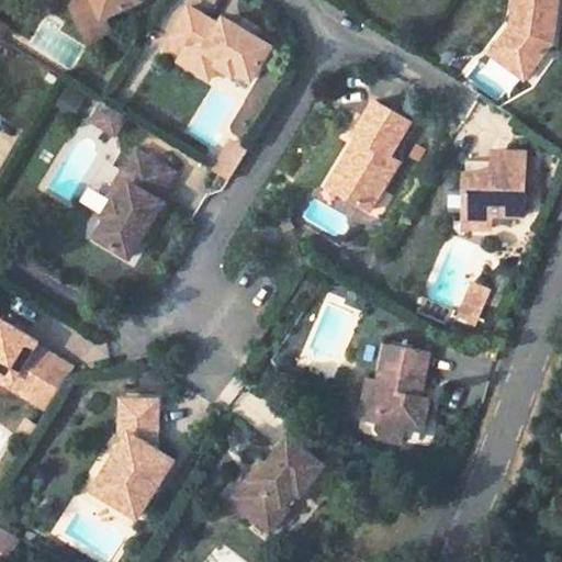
[(111,29),(105,15),(135,0),(85,0),(75,6),(87,30),(94,37),(111,29)]
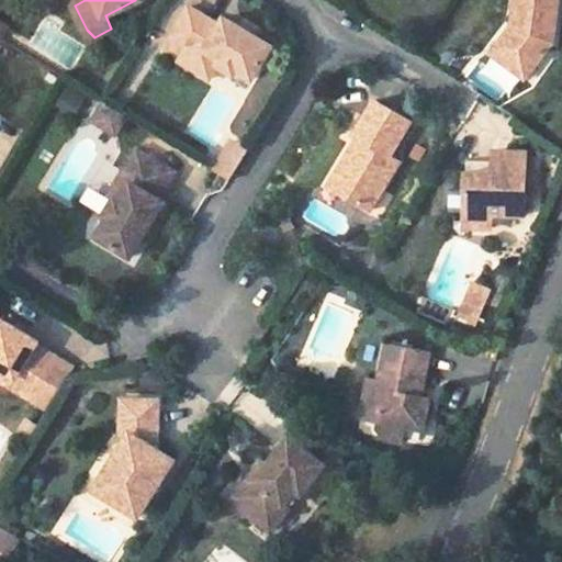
[(531,6),(528,22),(515,19),(498,41),(517,55),(512,63),(528,76),(560,33),(561,20),(561,0),(517,0),(517,3),(531,6)]
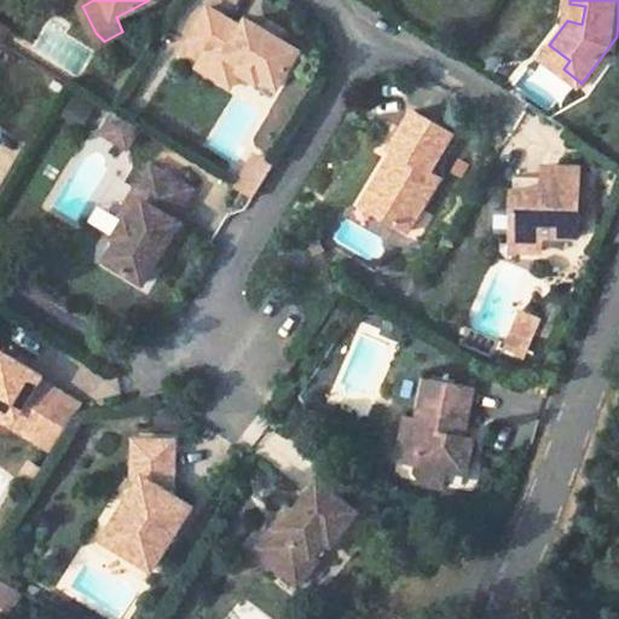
[(198,62),(214,71),(223,57),(241,68),(256,77),(259,74),(278,85),(301,45),(248,13),(242,23),(208,1),(186,36),(206,48),(198,62)]
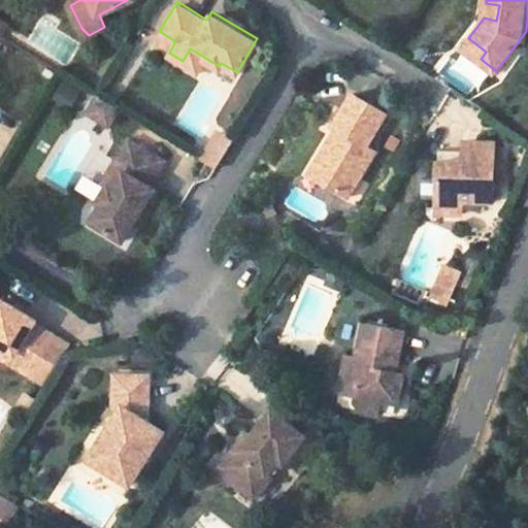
[(486,3),(484,18),(496,21),(499,5),(486,3)]
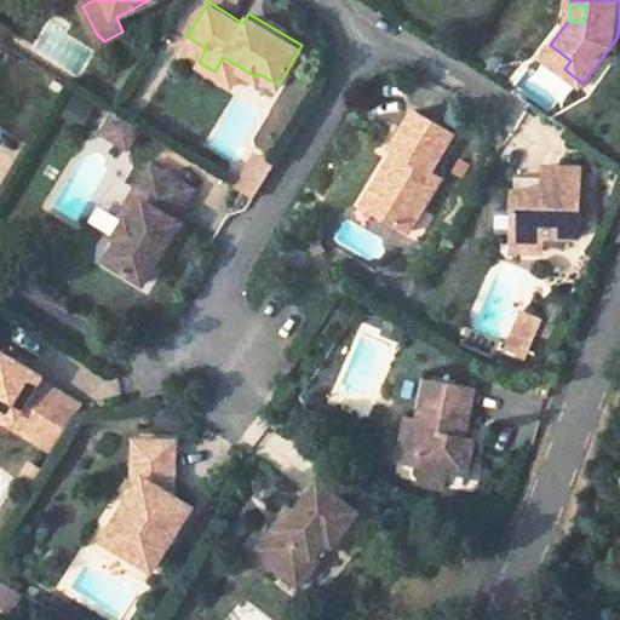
[(570,61),(550,45),(544,53),(564,69),(570,61)]
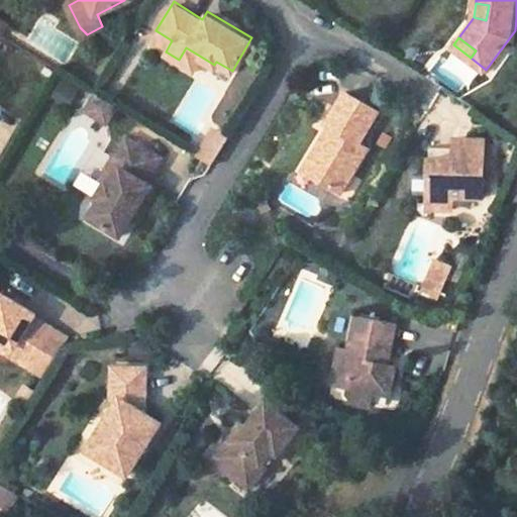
[(179,60),(194,69),(201,57),(186,47),(179,60)]
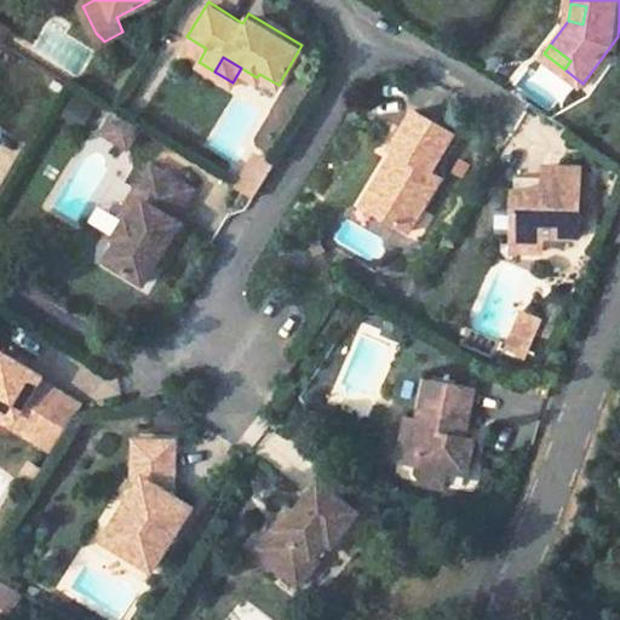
[(84,127),(96,105),(74,95),(62,115),(84,127)]
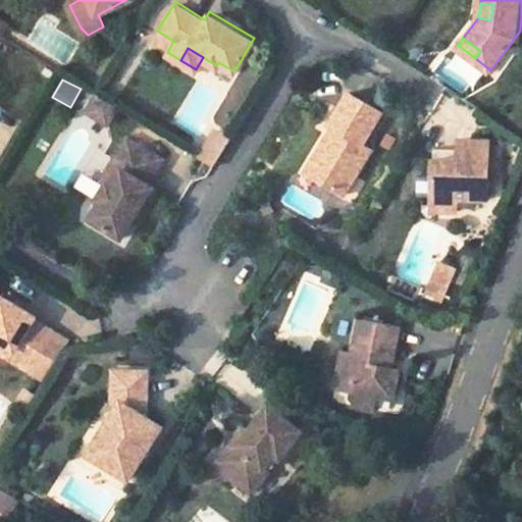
[(323,139),(308,164),(321,173),(317,181),(336,194),(365,148),(356,143),(373,113),(342,93),(321,123),(333,131),(327,142),(323,139)]
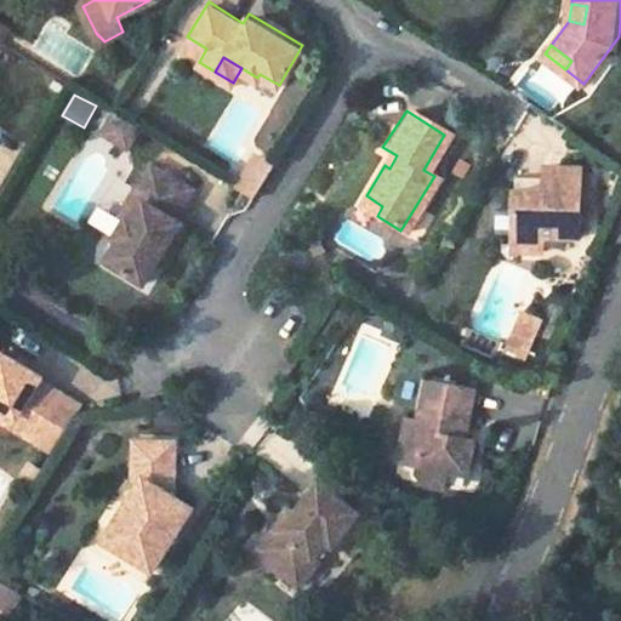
[(138,130),(114,114),(102,135),(126,151),(138,130)]
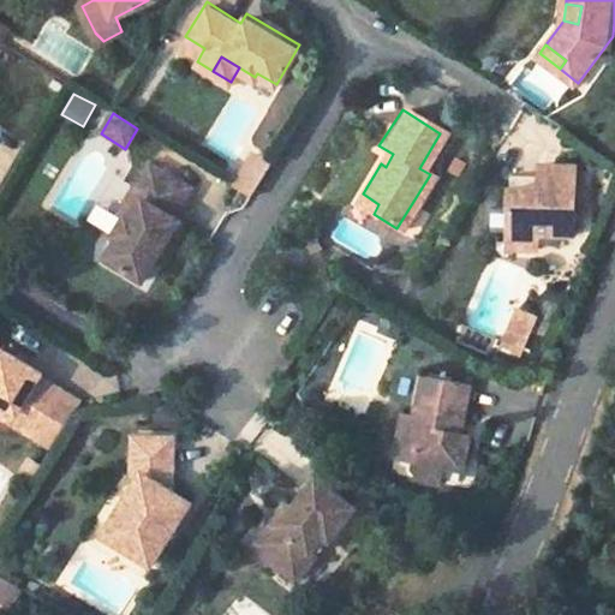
[(268,165),(252,155),(233,186),(250,196),(268,165)]
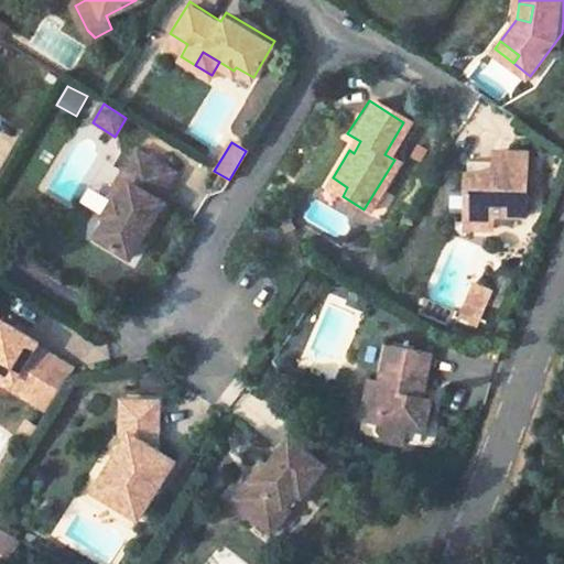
[(150,220),(161,203),(158,201),(174,172),(136,148),(119,175),(127,180),(116,198),(111,196),(100,214),(104,216),(91,236),(128,258),(140,238),(150,220)]
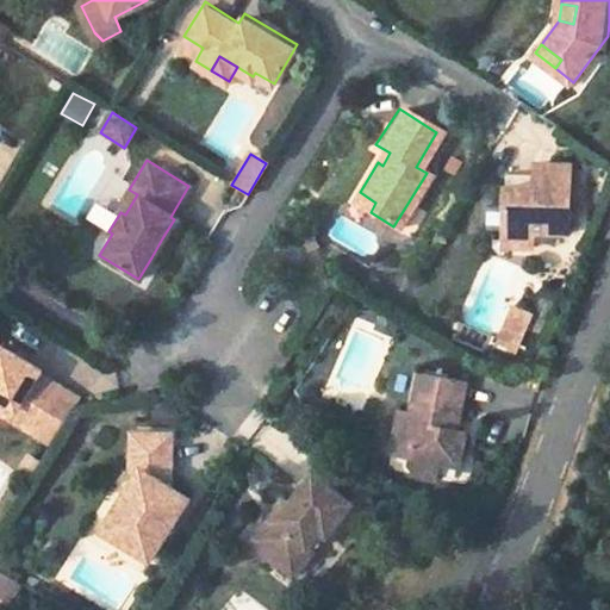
[(531,231),(566,234),(571,165),(549,162),(548,178),(535,175),(503,173),(503,174),(502,205),(500,229),(531,231)]
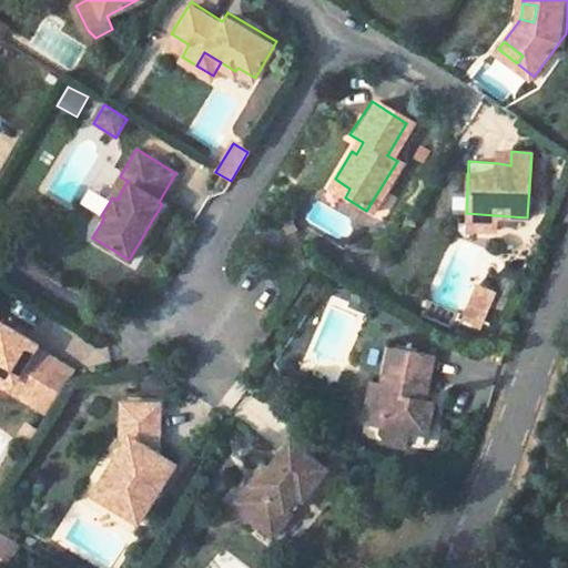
[(499,151),(498,163),(510,165),(511,151),(499,151)]
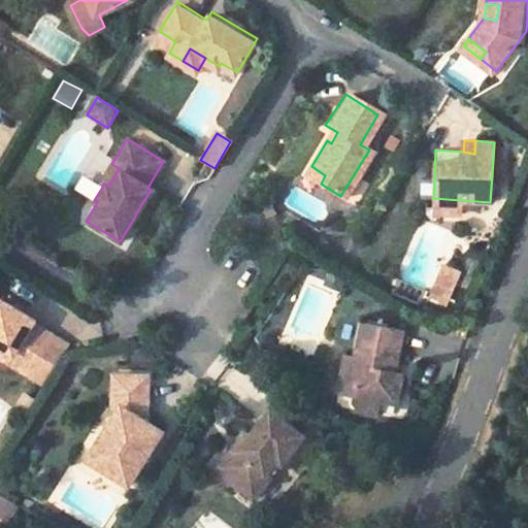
[(108,186),(119,168),(111,164),(101,180),(104,184),(108,186)]
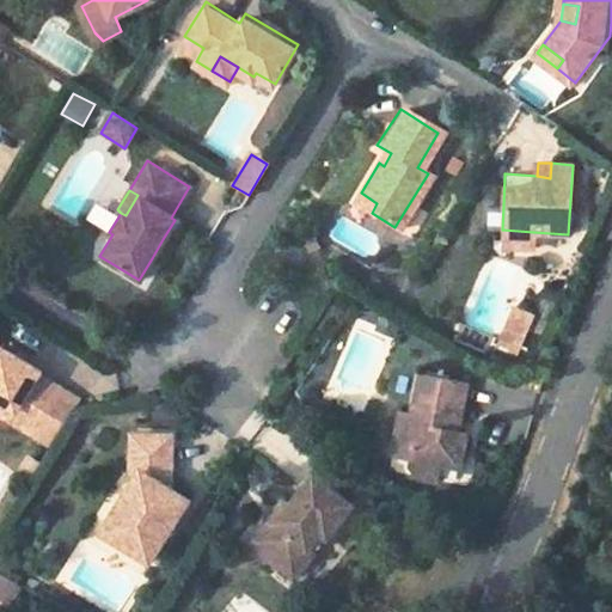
[(355,202),(372,213),(377,203),(361,193),(355,202)]
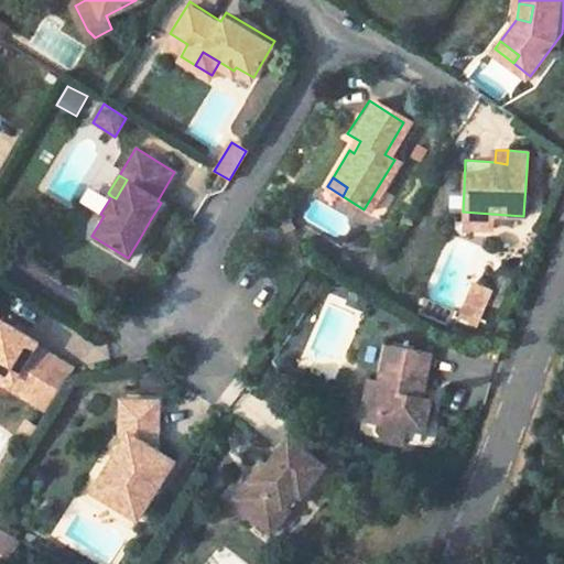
[(462,224),(490,227),(491,214),(463,212),(462,224)]
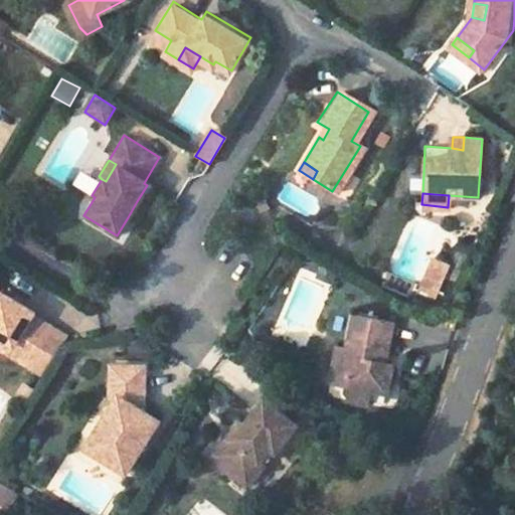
[(136,222),(146,206),(137,201),(128,217),(136,222)]
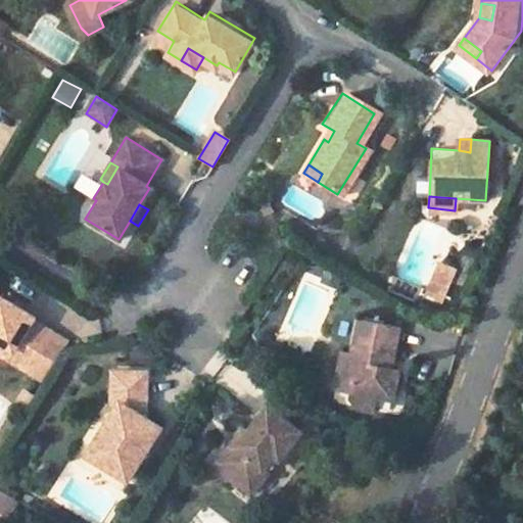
[(438,263),(427,278),(440,287),(450,271),(438,263)]
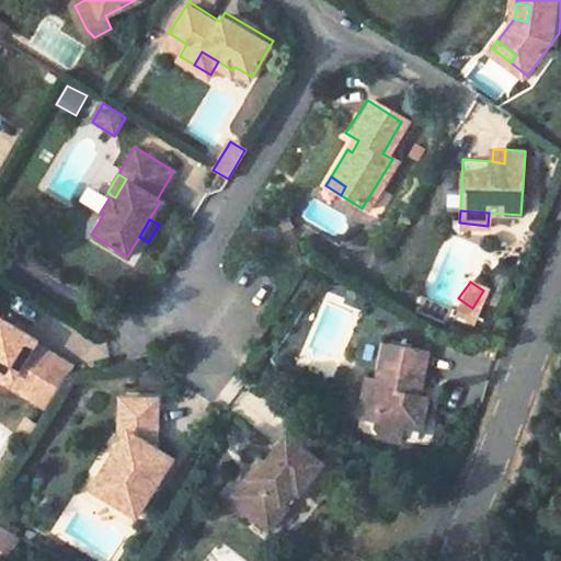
[(461,323),(472,308),(458,298),(447,313),(461,323)]
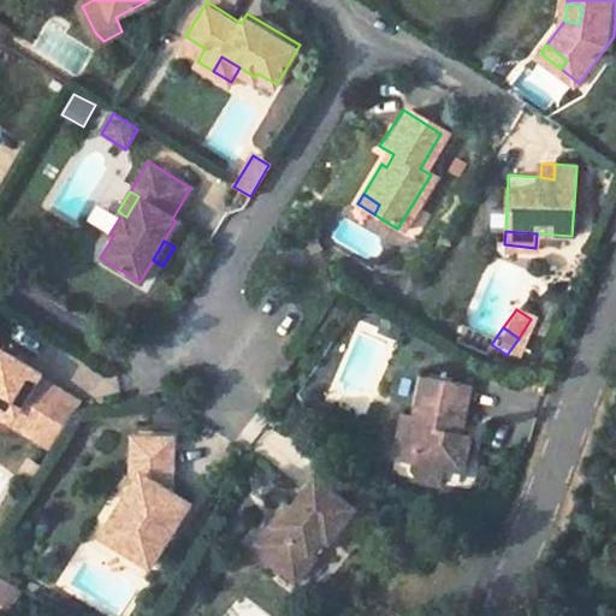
[(0,407),(18,418),(11,430),(35,444),(61,397),(37,384),(40,378),(10,361),(7,367),(0,362),(0,407)]
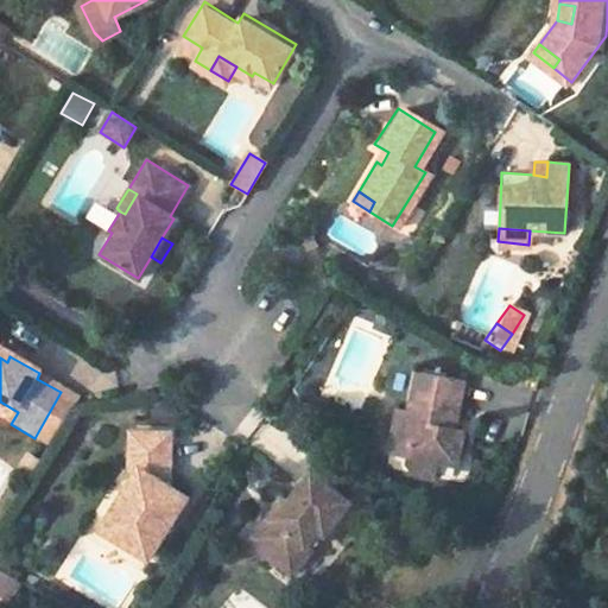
[(401,413),(394,449),(413,453),(411,462),(409,469),(415,476),(418,476),(422,477),(436,480),(439,468),(441,458),(460,462),(464,437),(450,434),(451,425),(457,425),(464,385),(423,377),(416,416),(401,413)]
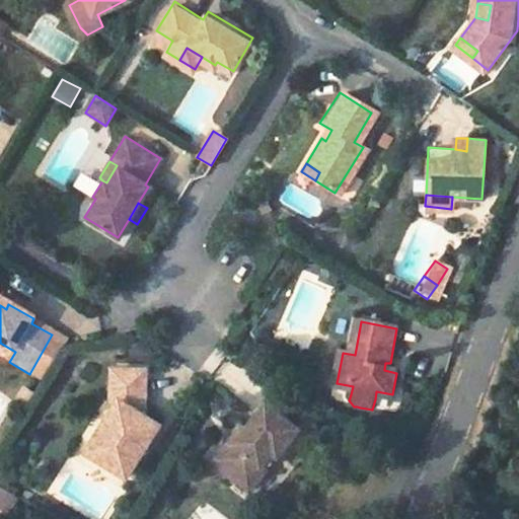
[(15,352),(0,343),(0,357),(9,362),(15,352)]
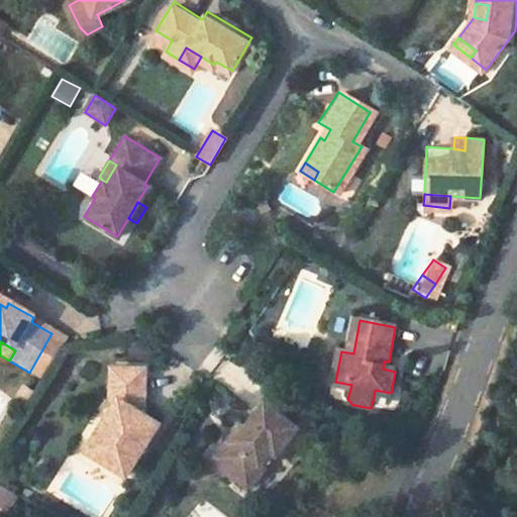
[(124,476),(158,424),(142,413),(145,408),(146,371),(113,370),(112,398),(116,401),(84,449),(124,476)]
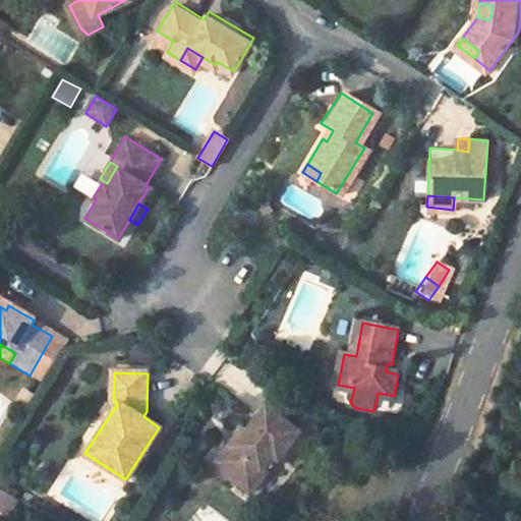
[(336,393),(352,396),(354,388),(338,385),(336,393)]
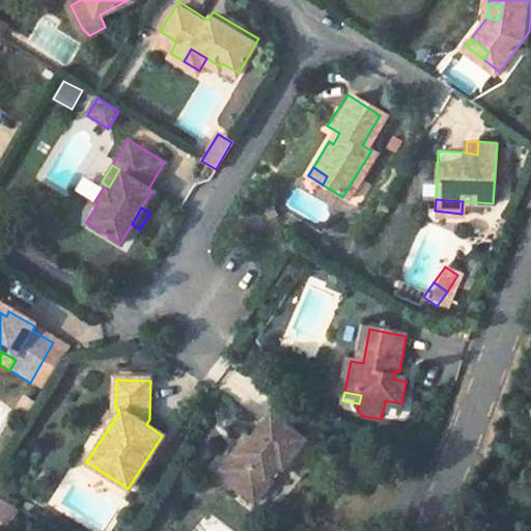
[(384,409),(400,412),(401,403),(385,400),(384,409)]
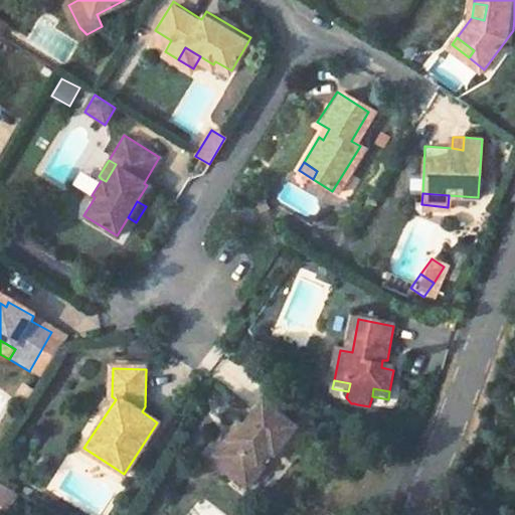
[(248,428),(238,445),(233,441),(222,458),(231,471),(244,481),(260,460),(267,464),(278,448),(284,452),(300,427),(267,403),(248,428)]
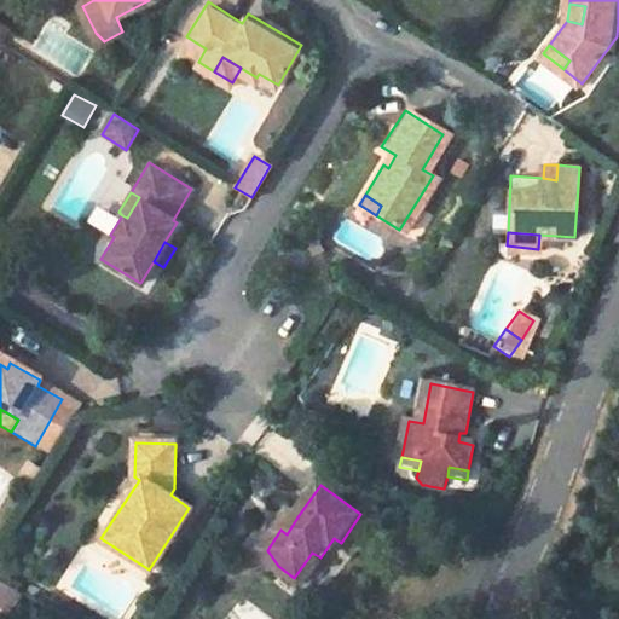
[(287,534),(299,515),(294,512),(281,530),(287,534)]
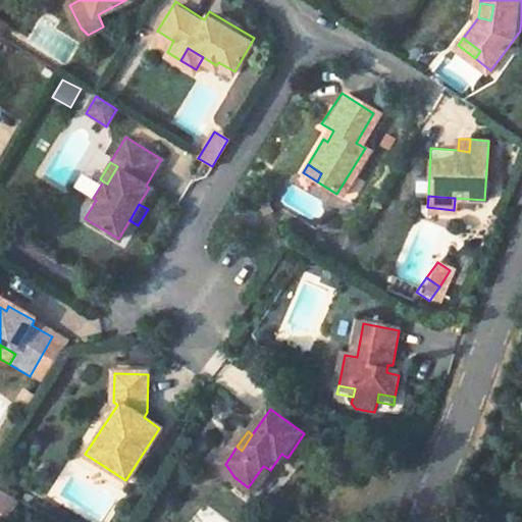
[(276,474),(288,458),(281,454),(270,470),(276,474)]
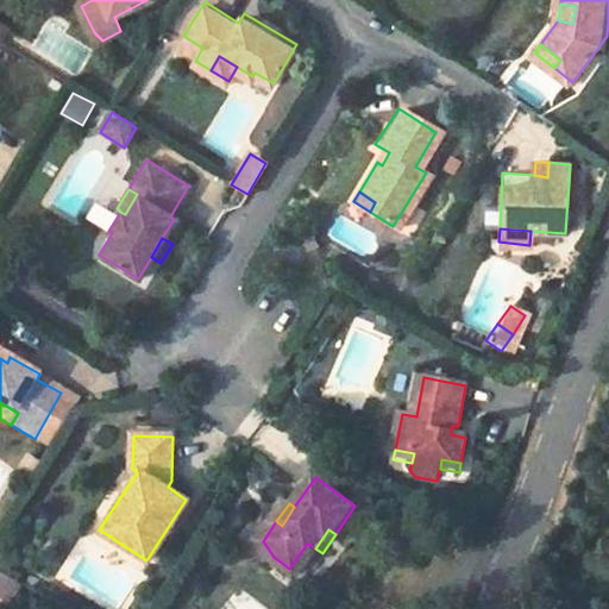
[(0,596),(13,582),(0,570),(0,596)]
